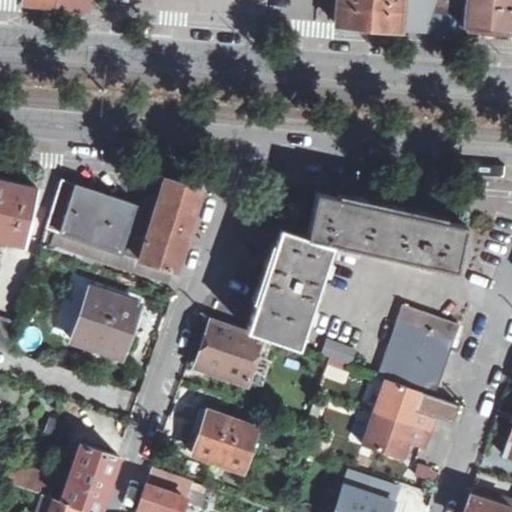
[(406,19),(406,0),(340,0),(340,7),(339,25),(399,29),(405,30),(406,19)]
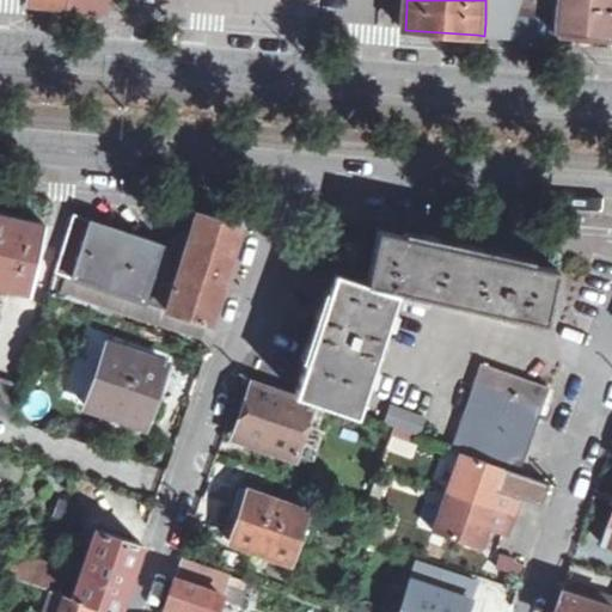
[(485,0),(485,23),(514,25),(522,0),(485,0)]
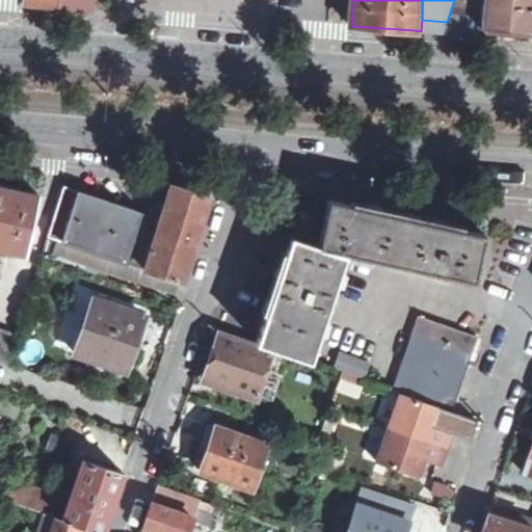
[(531,0),(454,0),(447,22),(490,24),(531,26),(531,0)]
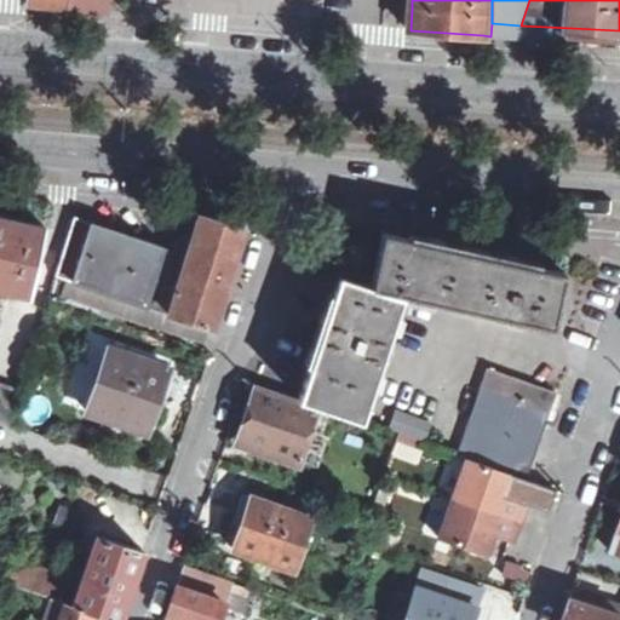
[(242,229),(197,213),(182,258),(166,308),(208,322),(222,282),(224,283),(242,229)]
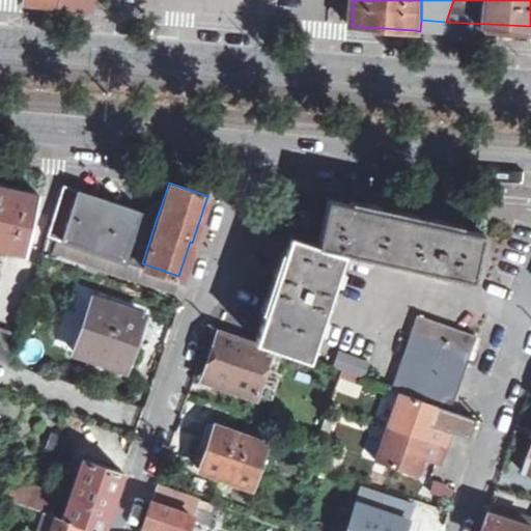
[(0,186),(0,241),(27,248),(33,222),(39,195),(0,186)]
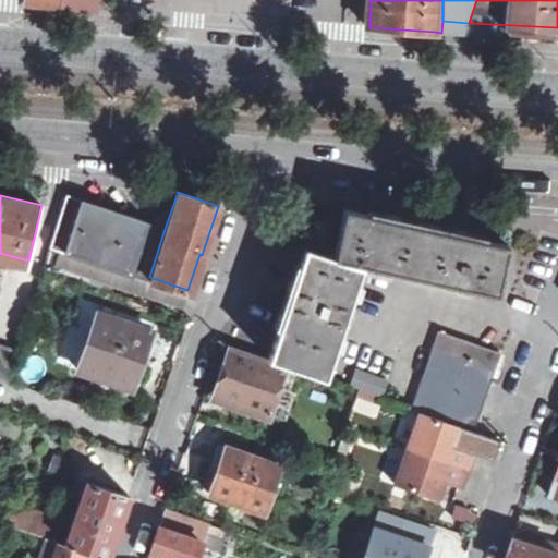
[(149,277),(164,232),(65,201),(51,243),(149,277)]
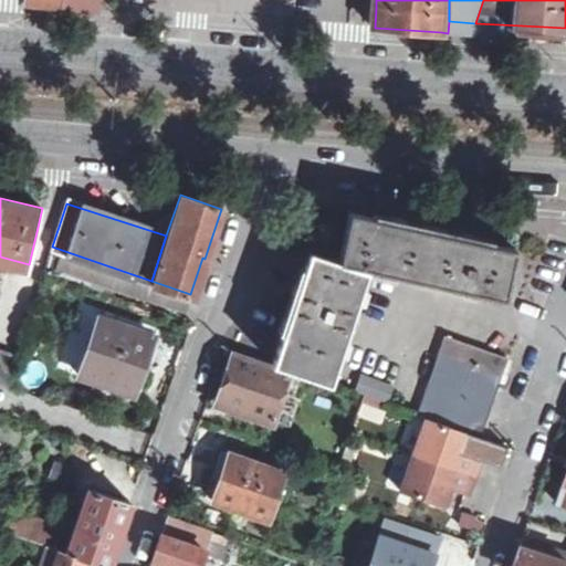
[(348,212),(337,258),(365,268),(501,299),(513,250),(348,212)]
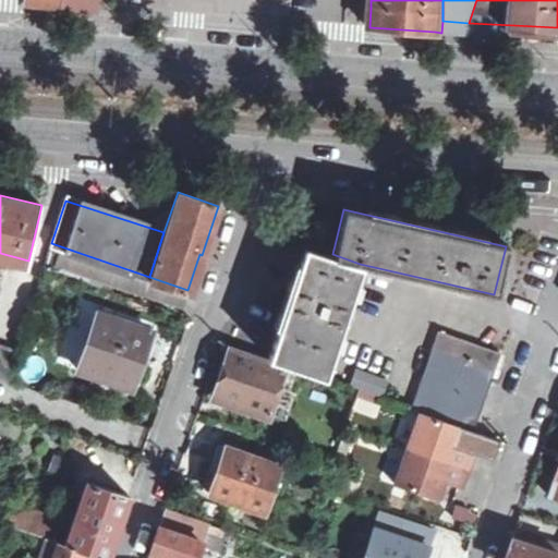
[(332,256),(301,250),(267,361),(284,367),(324,380),(360,264),(332,254),(332,256)]
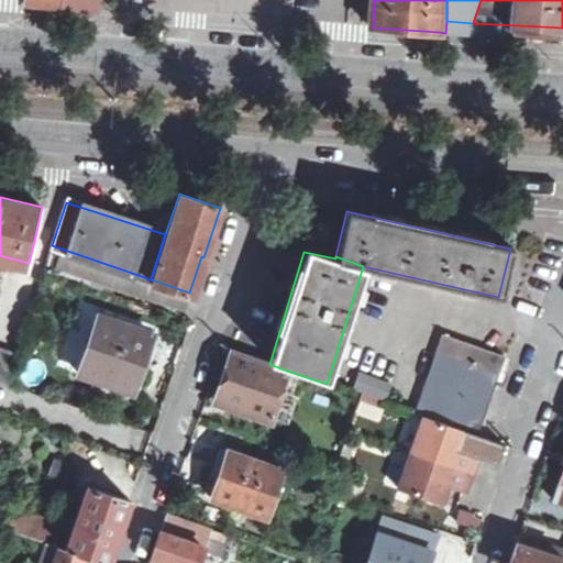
[(153,334),(100,317),(80,375),(133,393),(153,334)]
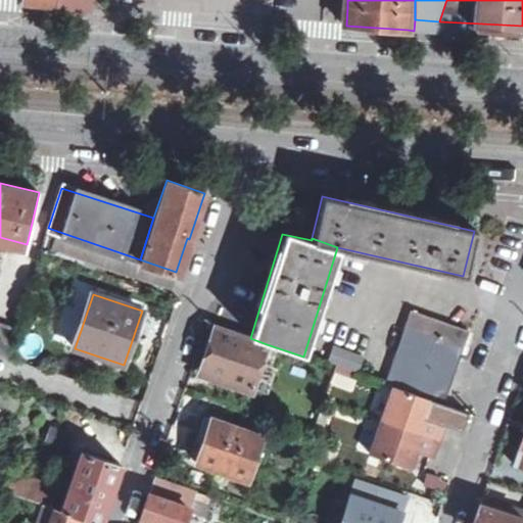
[(467,332),(411,314),(385,385),(394,388),(432,402),(442,406),(467,332)]
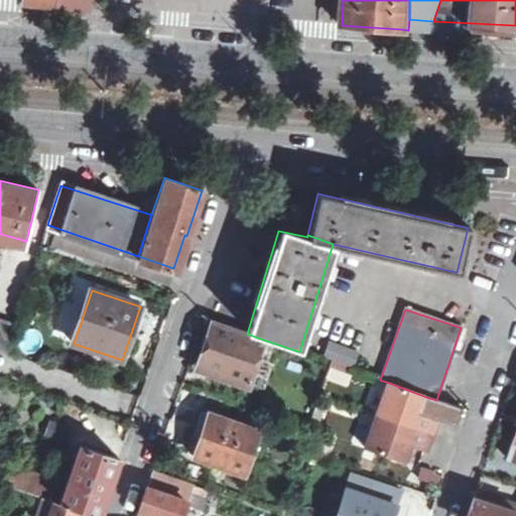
[(247,387),(263,340),(247,334),(213,321),(199,370),(247,387)]
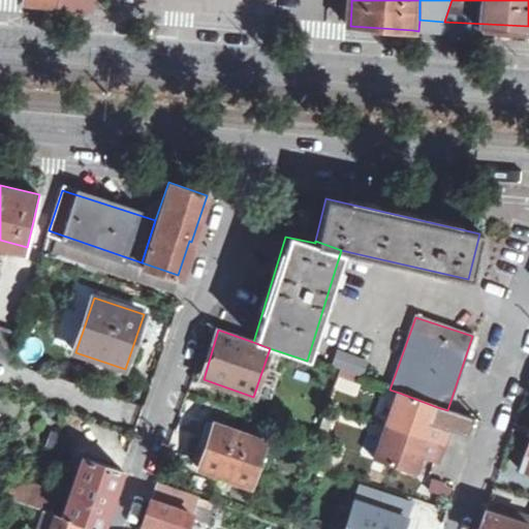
[(334,369),(365,372),(366,355),(335,352),(334,369)]
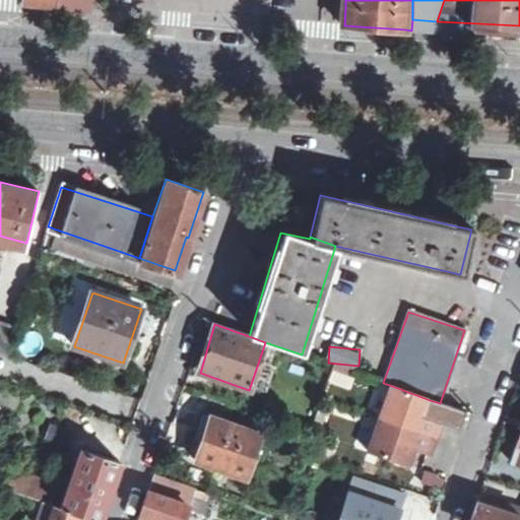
[(331,370),(328,384),(349,389),(353,376),(331,370)]
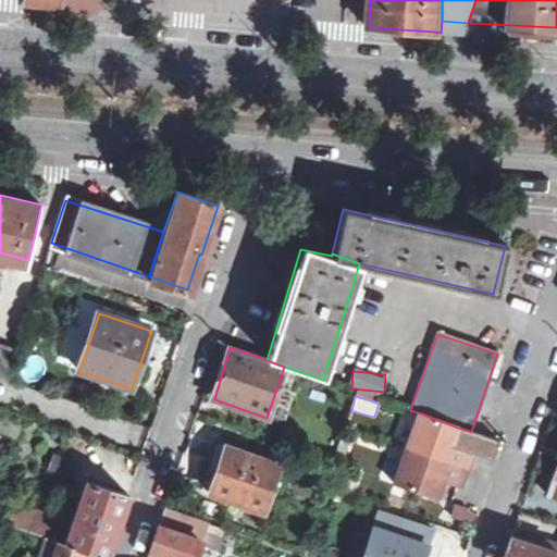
[(420,413),(407,450),(465,470),(470,454),(455,448),(460,429),(420,413)]
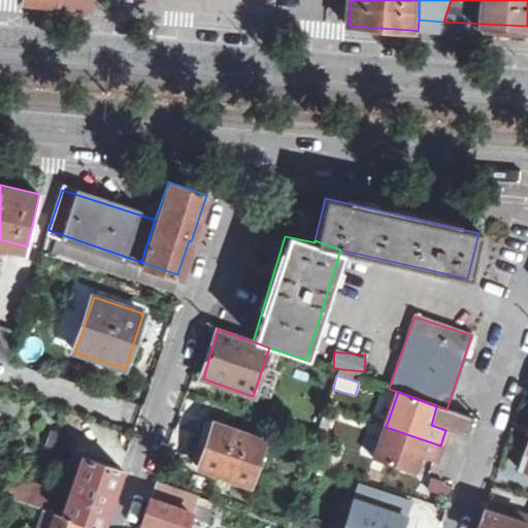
[(261,443),(207,424),(199,450),(205,452),(198,471),(246,488),(261,443)]
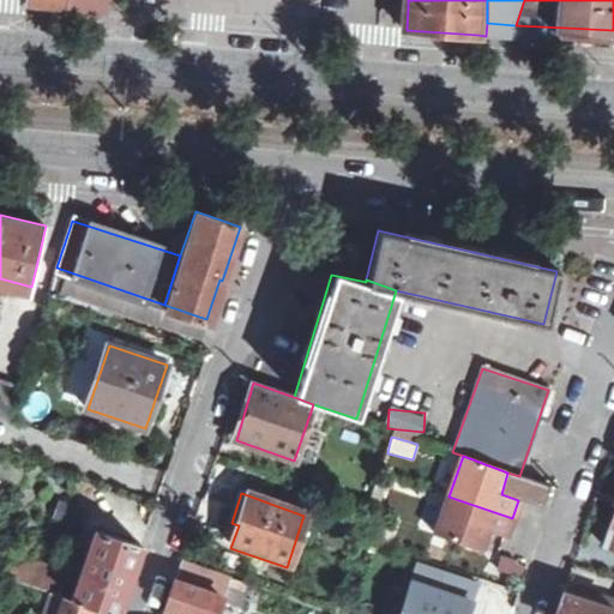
[(506,537),(512,518),(449,497),(435,537),(480,552),(488,530),(506,537)]
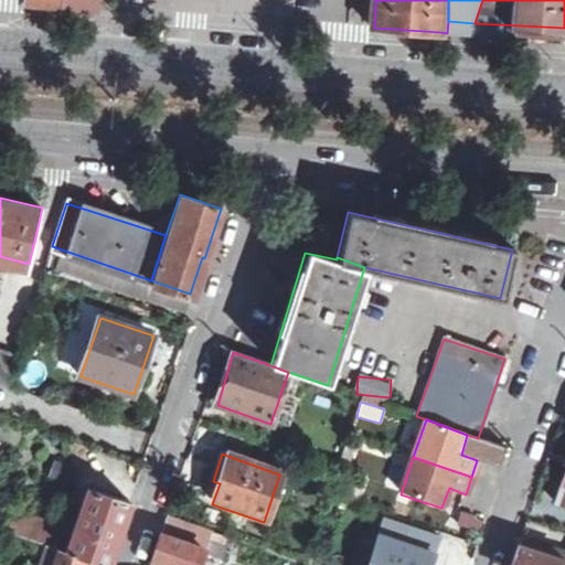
[(108,564),(130,503),(89,490),(67,552),(100,563),(106,564),(108,564)]
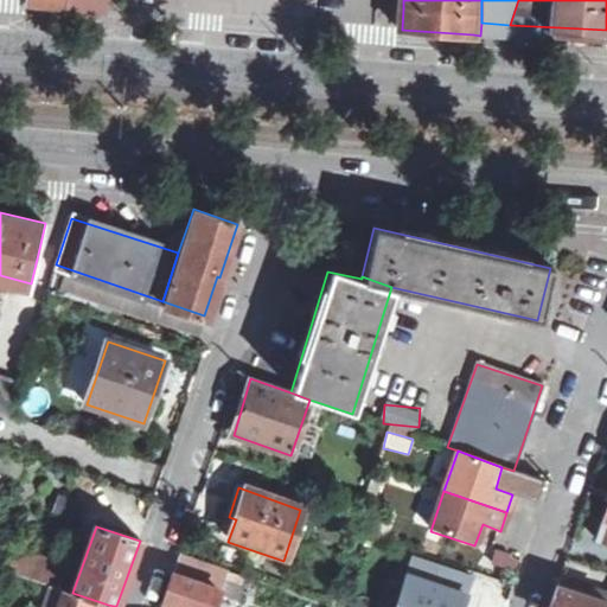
[(34,580),(40,560),(7,548),(1,569),(34,580)]
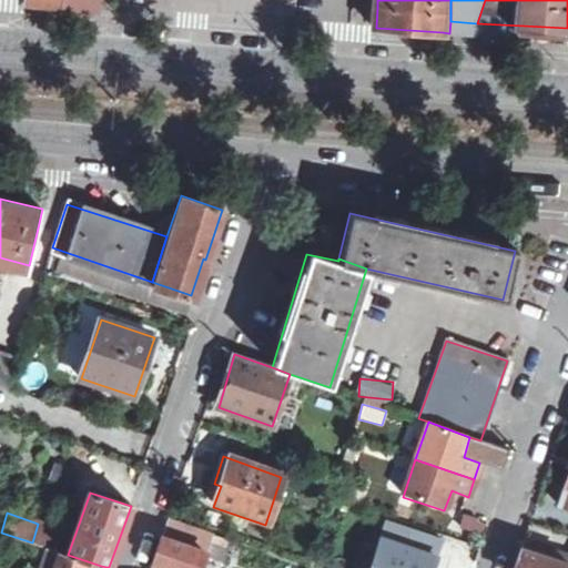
[(436,567),(443,549),(382,528),(366,567),(436,567)]
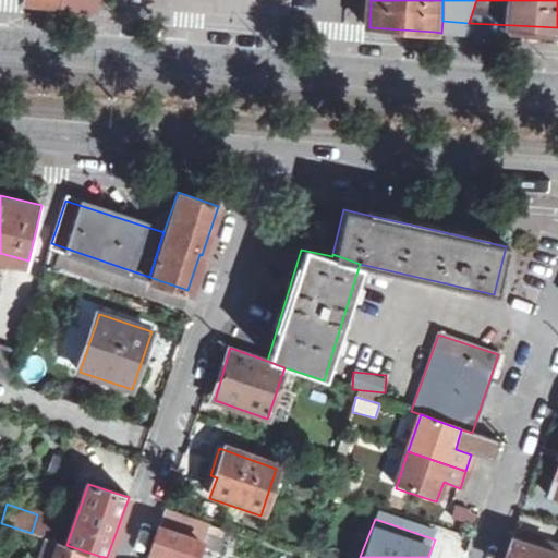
[(197,557),(202,545),(158,531),(149,556),(155,557),(197,557)]
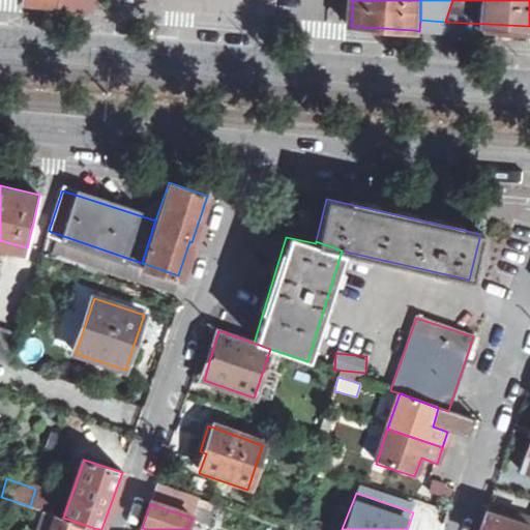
[(529,529),(529,527),(487,511),(479,529),(529,529)]
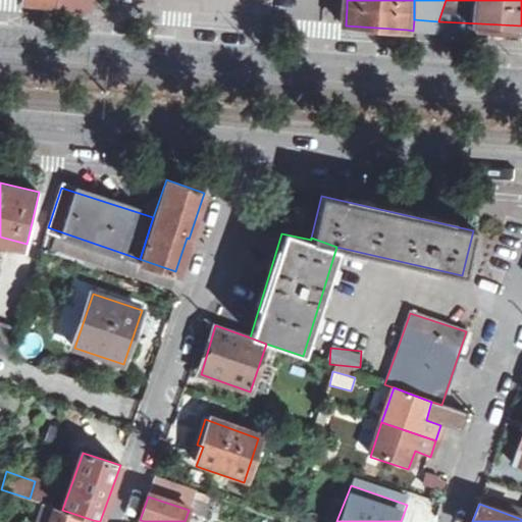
[(47,505),(41,521),(92,521),(93,520),(62,510),(47,505)]
